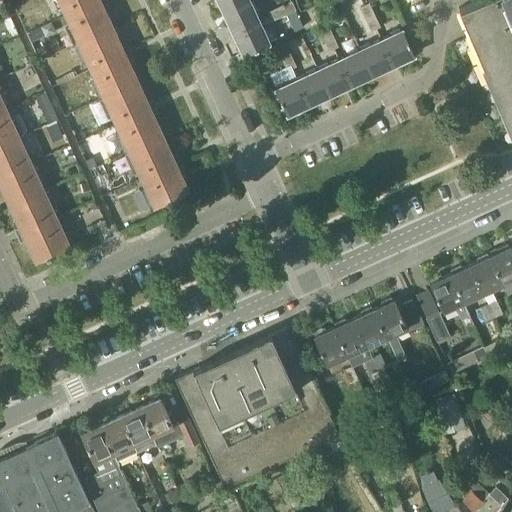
[(57,0),(77,42),(113,26),(102,4),(106,2),(105,0),(57,0)]
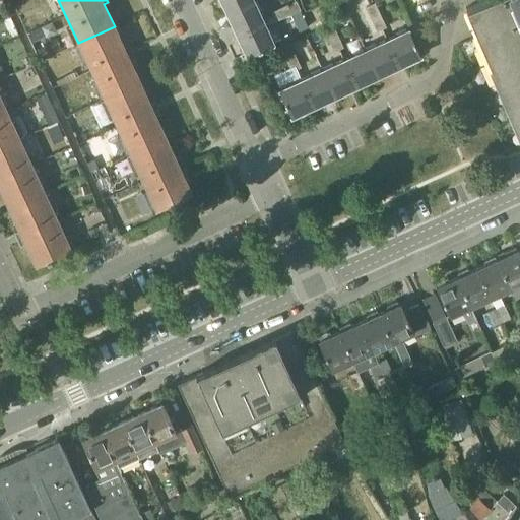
[(252,0),(220,0),(226,13),(253,1),(252,0)]
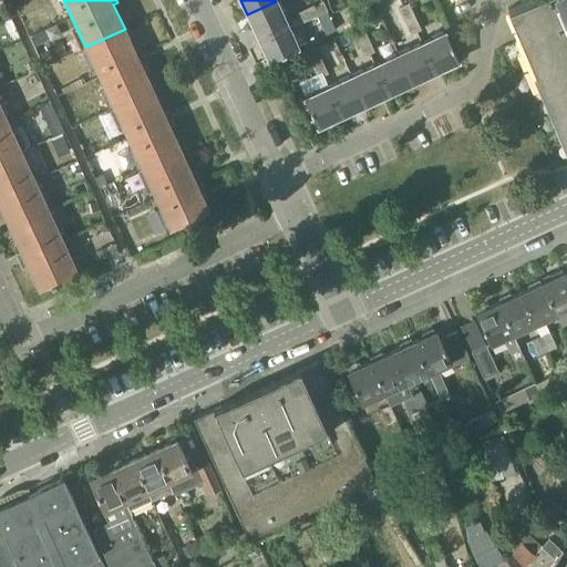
[(566,144),(566,0),(528,0),(507,9),(515,28),(523,24),(534,49),(526,52),(540,86),(548,83),(558,107),(552,111),(566,145),(566,144)]
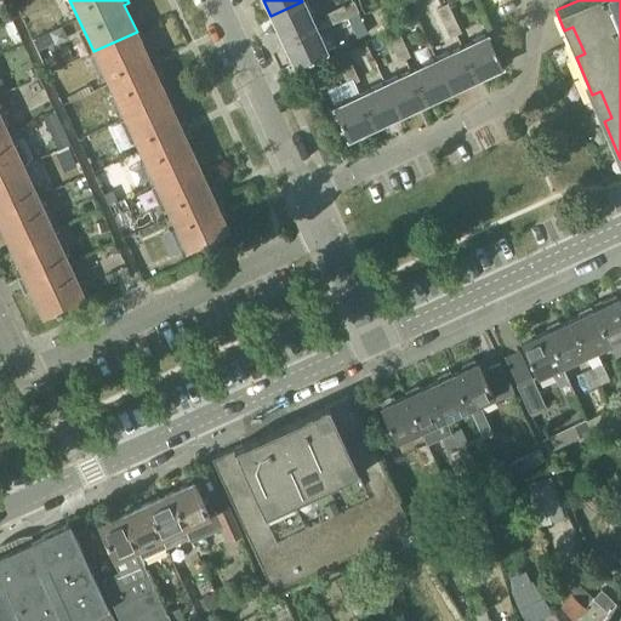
[(283,43),(314,27),(302,1),(271,16),(283,43)]
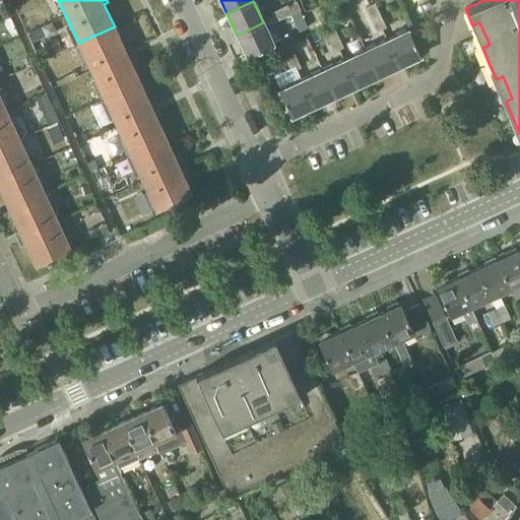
[(296,2),(283,8),(287,16),(299,10),(296,2)]
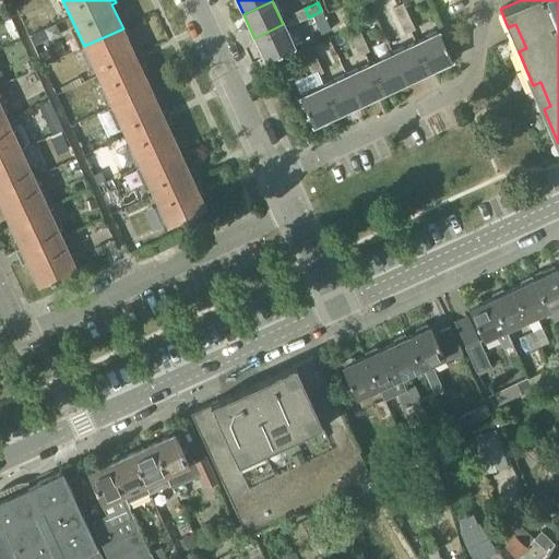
[(393,9),(400,21),(407,18),(402,4),(393,9)]
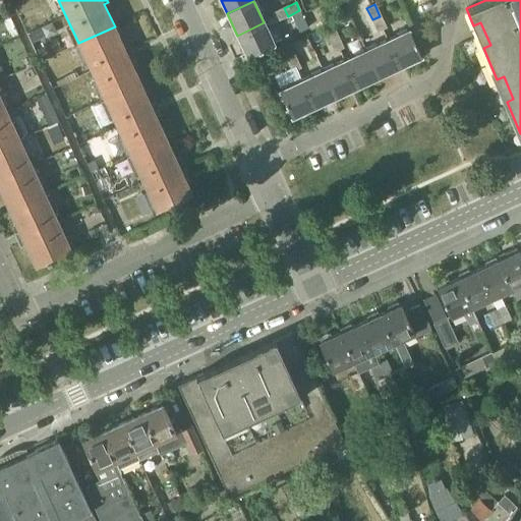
[(288,16),(284,8),(272,13),(276,21),(288,16)]
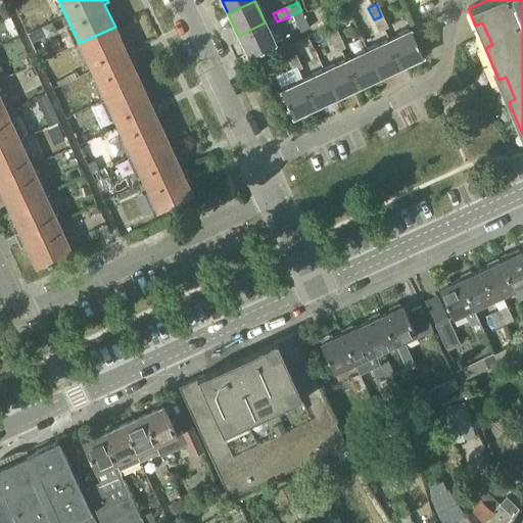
[(381,16),(374,19),(379,32),(387,28),(381,16)]
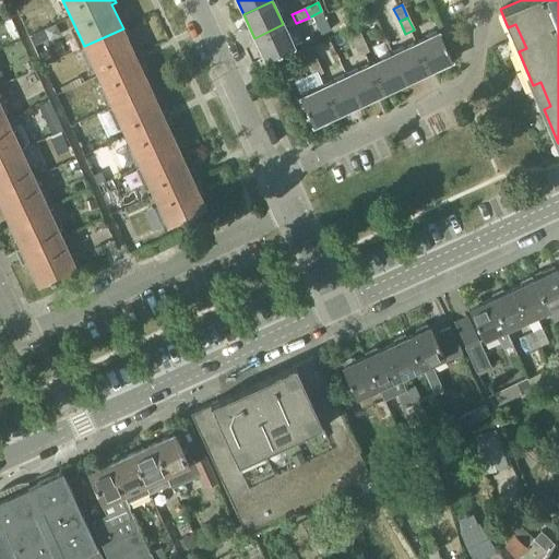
[(56,24),(44,30),(49,40),(61,35),(56,24)]
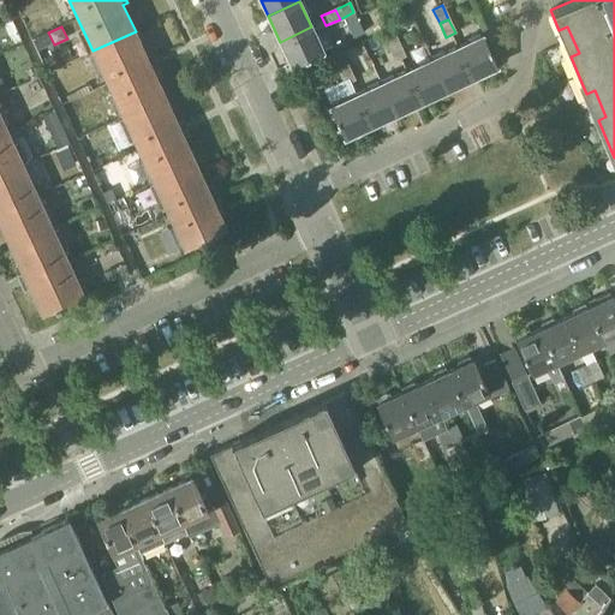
[(311,27),(280,42),(292,67),(323,53),(311,27)]
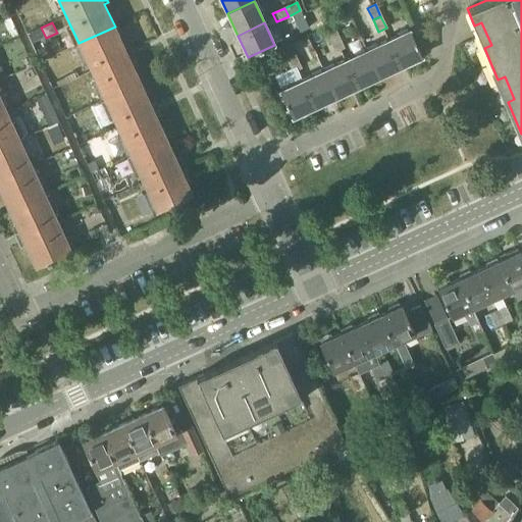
[(324,29),(329,40),(338,36),(332,24),(324,29)]
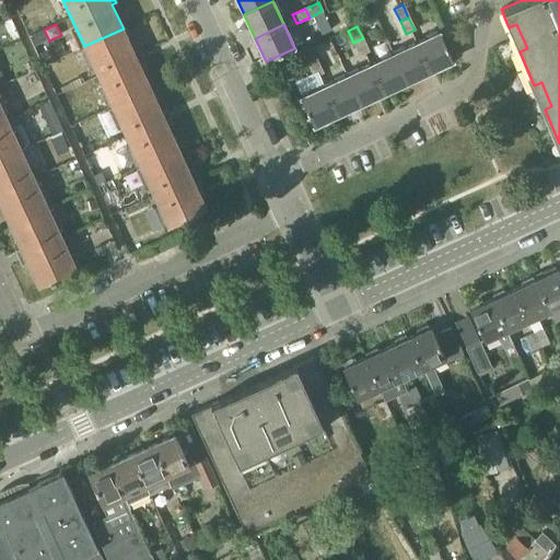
[(85,47),(113,105),(151,89),(139,63),(143,61),(139,51),(135,54),(124,28),(84,46),(81,47),(82,49),(85,47)]
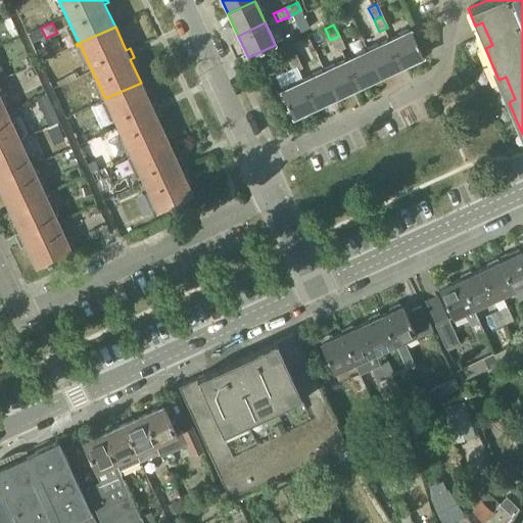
[(388,41),(400,67),(423,57),(411,31),(388,41)]
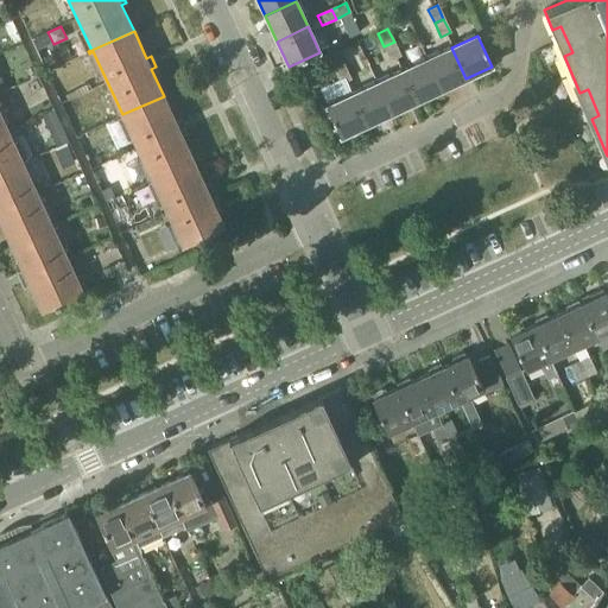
[(394,42),(384,46),(391,61),(400,56),(394,42)]
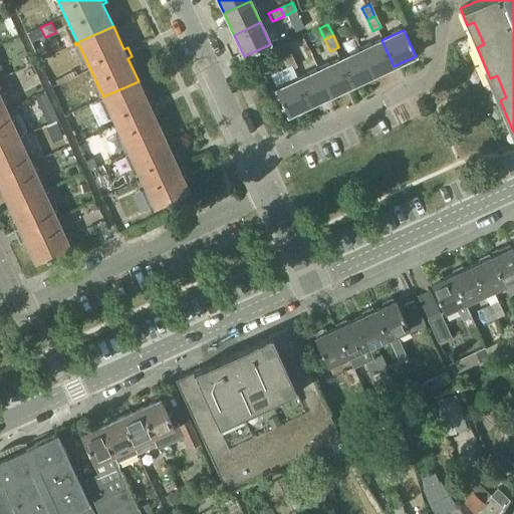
[(381,40),(360,50),(372,76),(394,66),(381,40)]
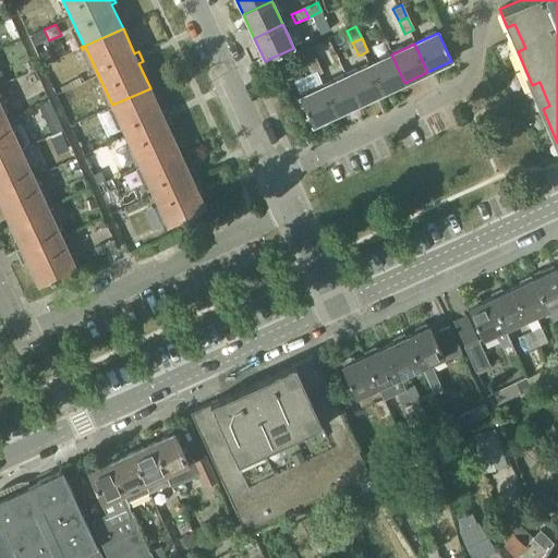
[(306,64),(316,60),(310,48),(301,51),(306,64)]
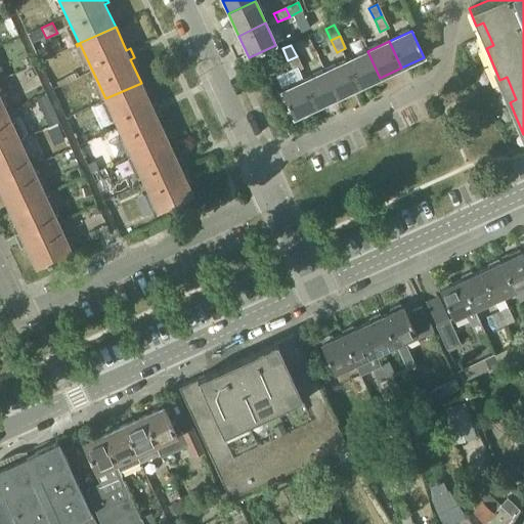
[(358,88),(380,78),(367,51),(346,61),(358,88)]
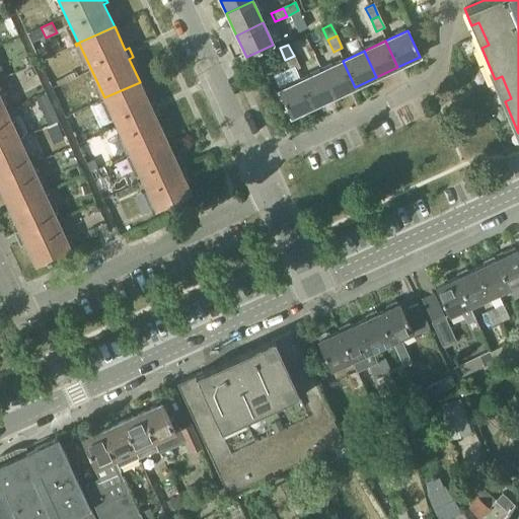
[(294,56),(285,60),(291,71),(299,67),(294,56)]
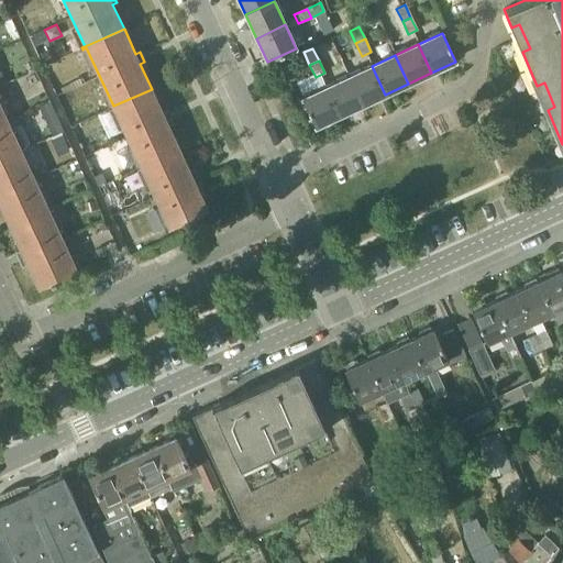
[(349,76),(362,105),(385,95),(372,66),(349,76)]
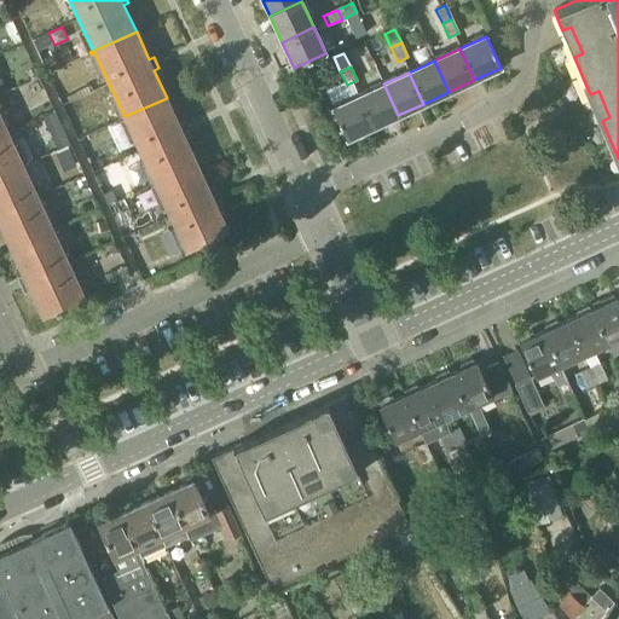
[(372,127),(398,115),(383,84),(358,96),(372,127)]
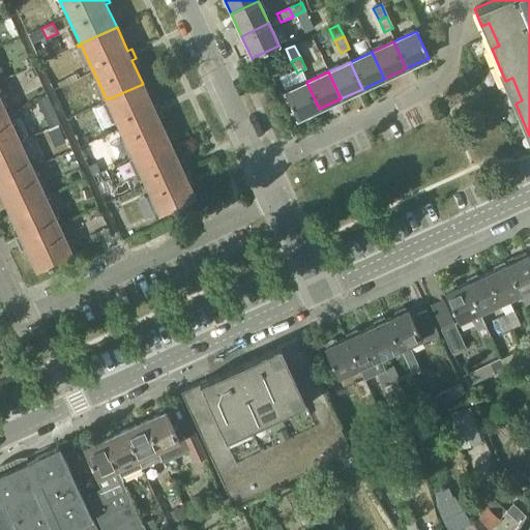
[(59,88),(80,79),(77,72),(65,78),(66,79),(56,83),(59,88)]
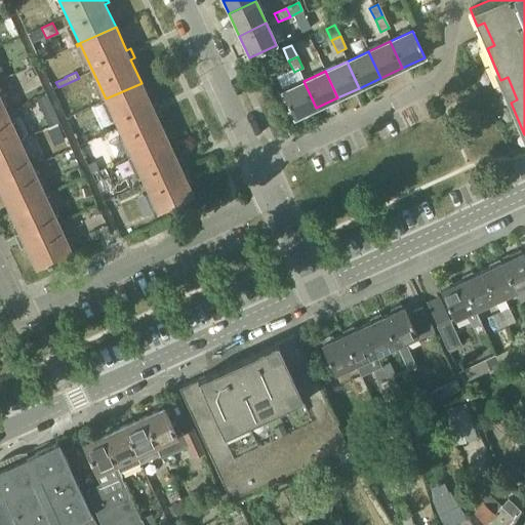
[(294,118),(316,108),(304,81),(281,91),(294,118)]
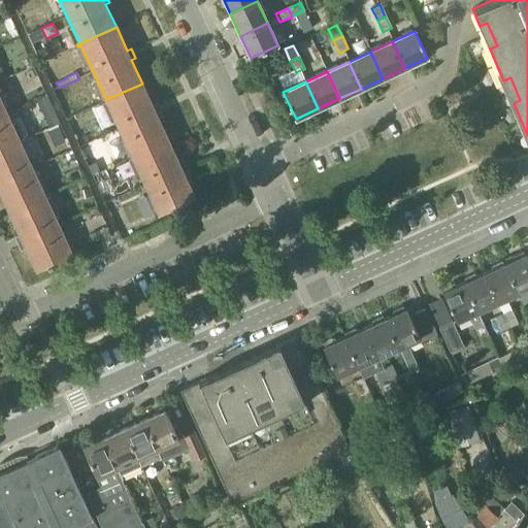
[(109,105),(131,156),(168,139),(157,116),(161,114),(157,104),(153,106),(142,84),(106,99),(102,101),(103,102),(106,101),(109,105)]
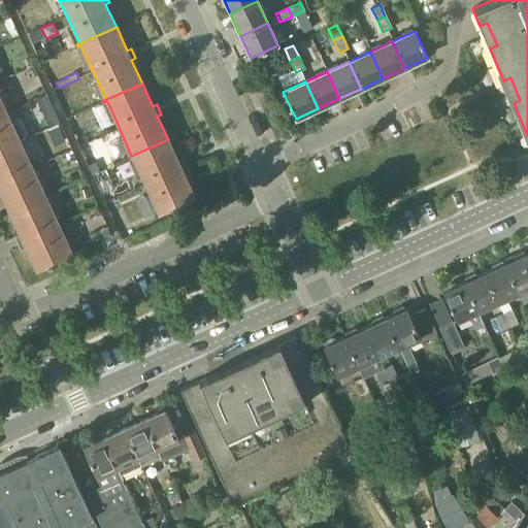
[(0,149),(22,139),(22,138),(19,139),(0,98),(0,149)]
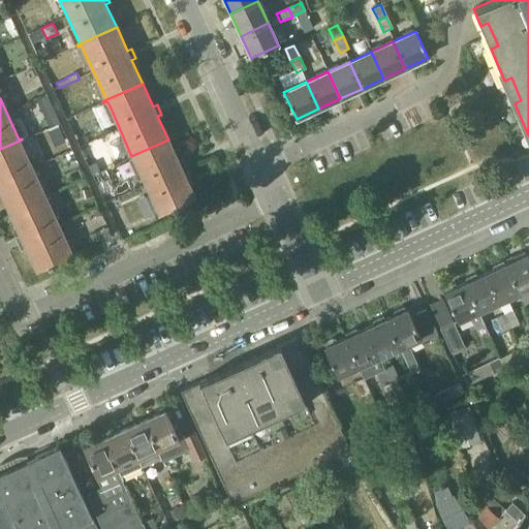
[(49,119),(51,125),(58,121),(55,115),(49,119)]
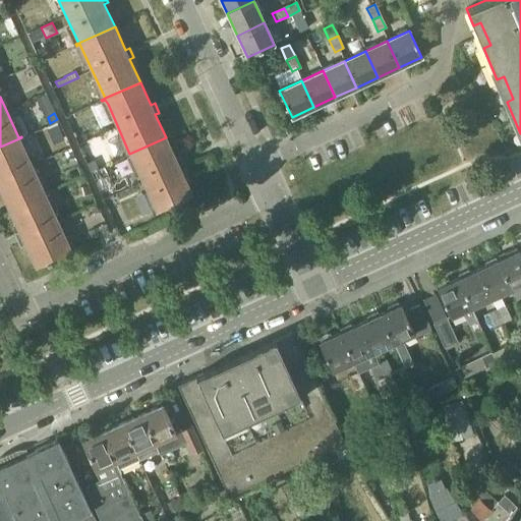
[(63,139),(57,125),(48,129),(53,143),(63,139)]
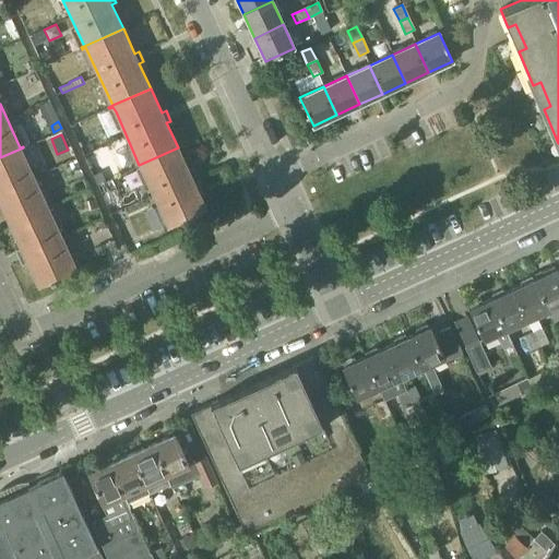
[(0,204),(10,226),(48,209),(48,207),(51,206),(50,205),(48,206),(21,149),(24,147),(23,147),(0,157),(0,204)]
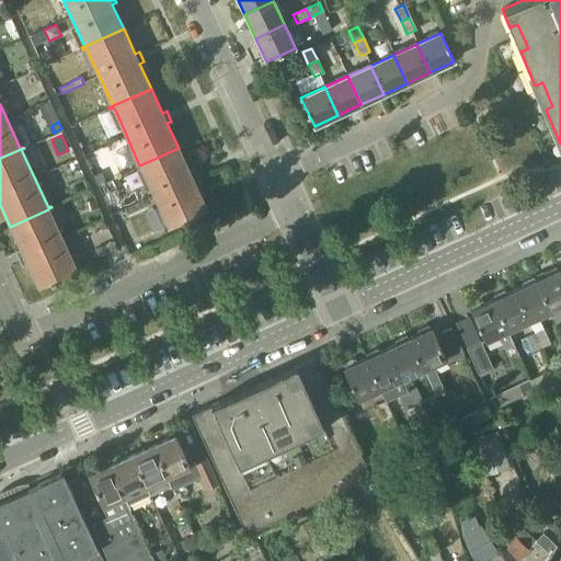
[(179,148),(139,165),(137,168),(140,167),(168,225),(164,227),(164,228),(190,216),(190,218),(193,216),(194,216),(193,215),(206,208),(195,183),(199,181),(194,170),(190,172),(181,152),(179,148)]
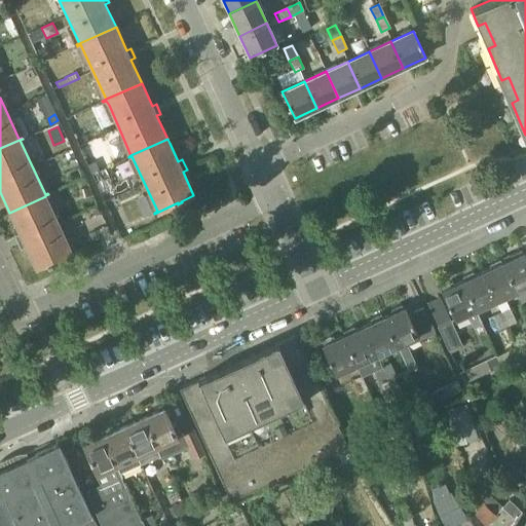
[(95,162),(87,165),(91,175),(99,171),(95,162)]
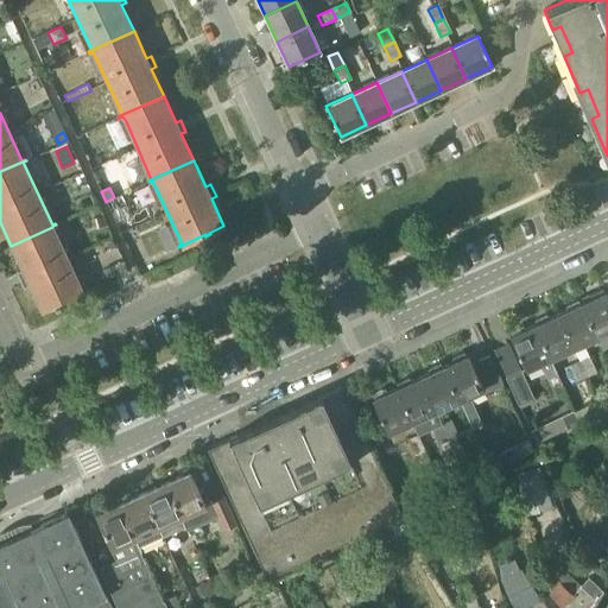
[(106,226),(102,216),(93,219),(95,228),(106,226)]
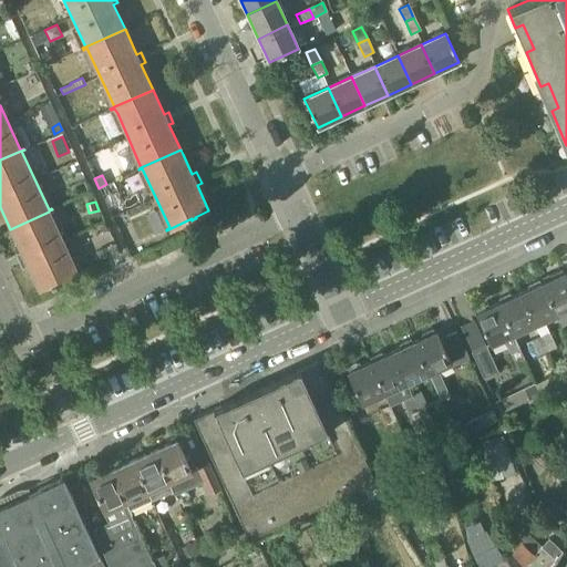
[(49,212),(10,229),(21,254),(17,255),(21,266),(26,264),(38,290),(51,284),(51,285),(55,282),(55,281),(80,270),(79,269),(76,270),(49,212)]
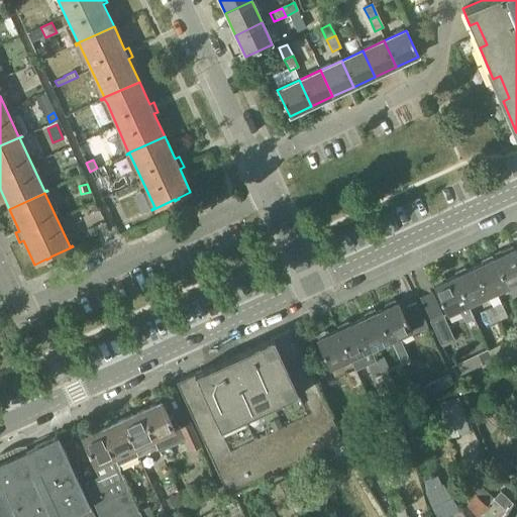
[(87,229),(90,237),(100,233),(96,225),(87,229)]
